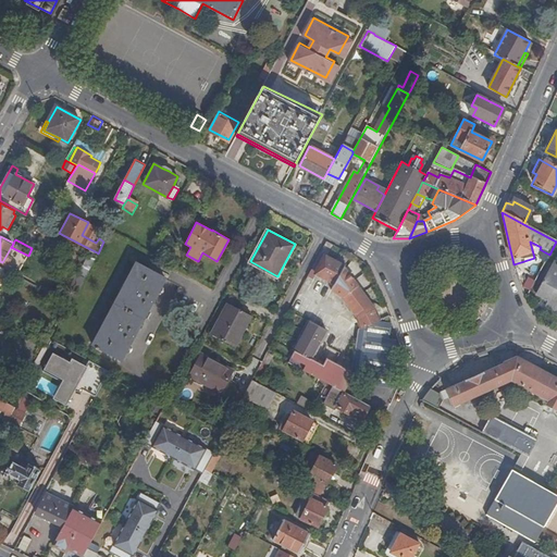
[(90,249),(78,273),(84,276),(97,252),(90,249)]
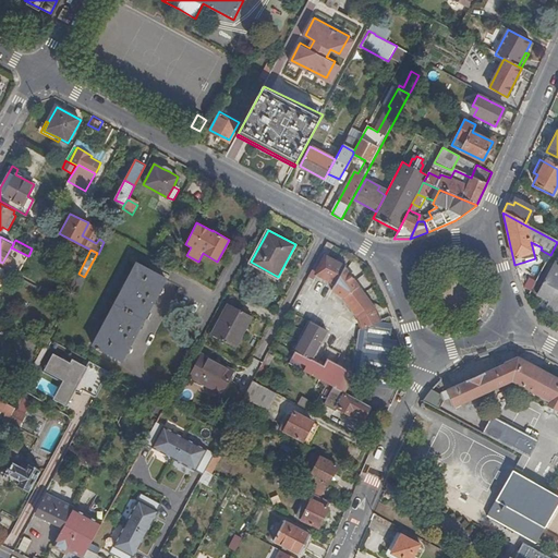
[(346,268),(347,266),(327,256),(316,275),(336,284),(346,268)]
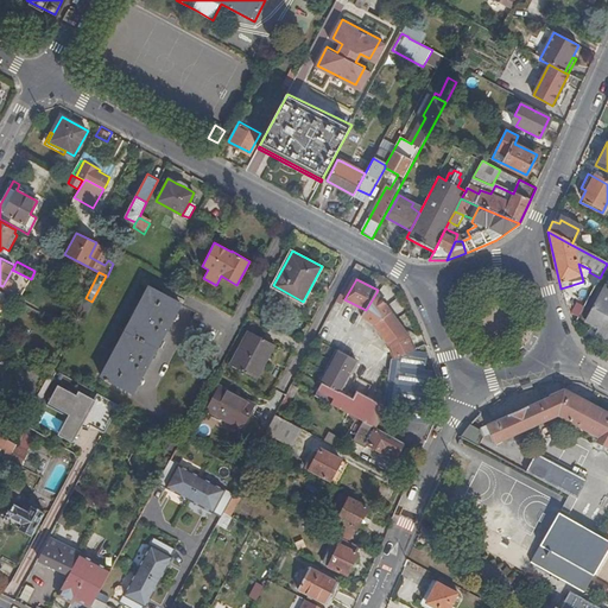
[(595,337),(602,341),(607,329),(607,292),(605,290),(607,282),(606,280),(584,323),(597,330),(595,337)]
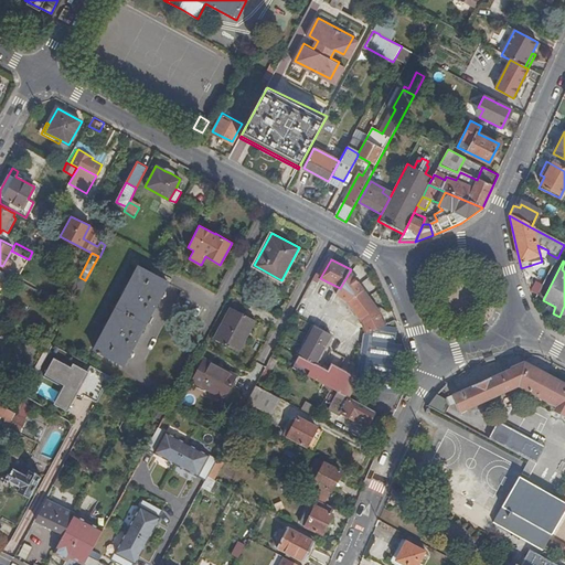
[(123,365),(168,283),(138,266),(93,349),(96,351),(95,353),(98,354),(99,353),(123,365)]
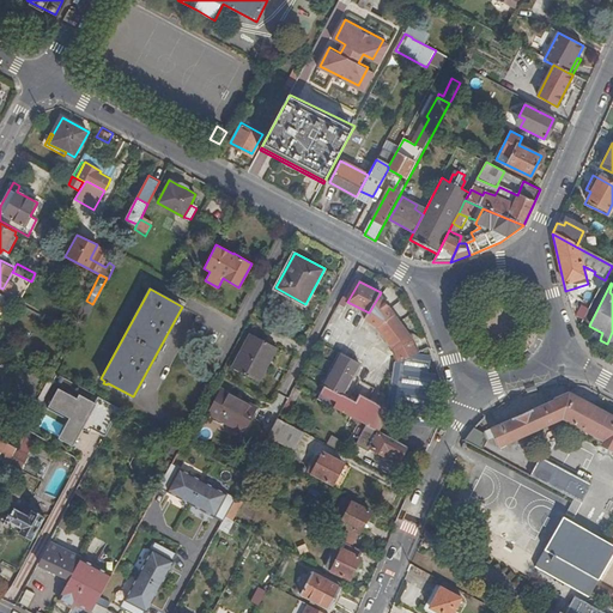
[(4,296),(0,292),(0,319),(0,320),(12,299),(4,296)]
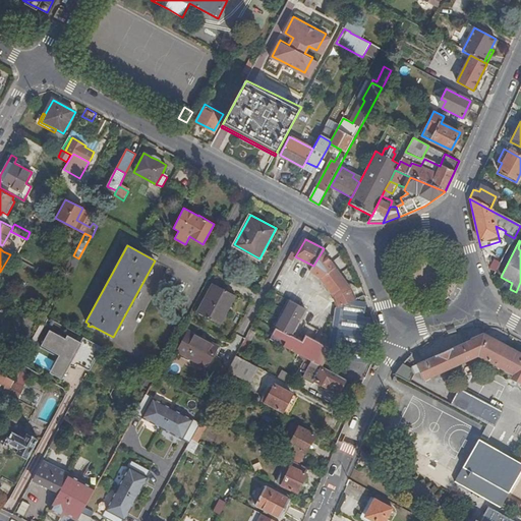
[(341,307),(356,299),(347,284),(323,250),(313,266),(310,272),(321,278),(333,294),(341,307)]
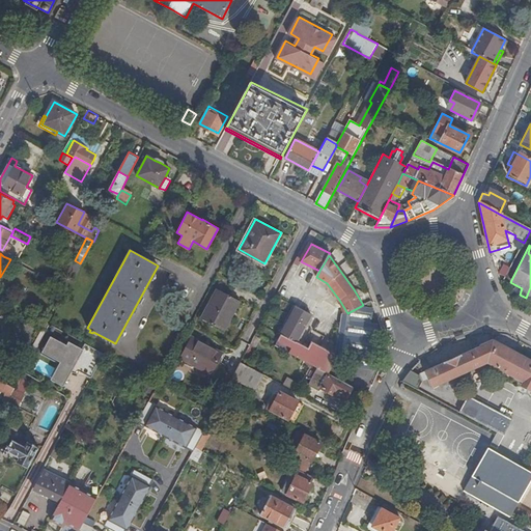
[(75,260),(73,259),(65,273),(73,277),(80,263),(75,260)]
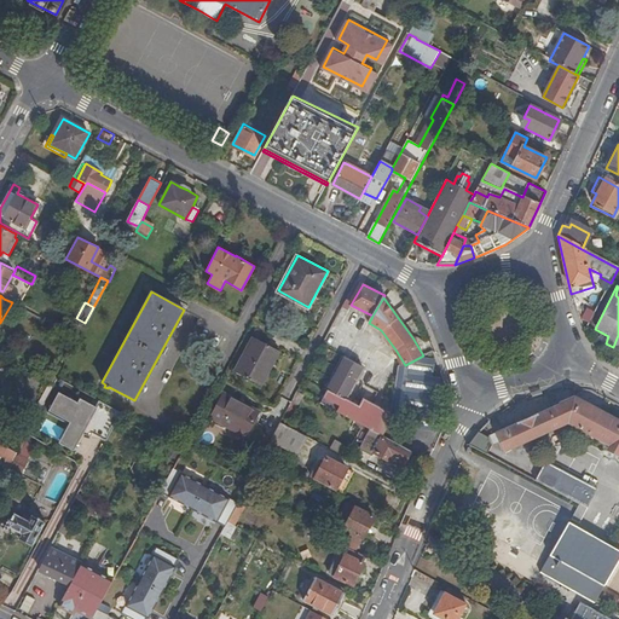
[(364,331),(376,339),(381,330),(369,323),(364,331)]
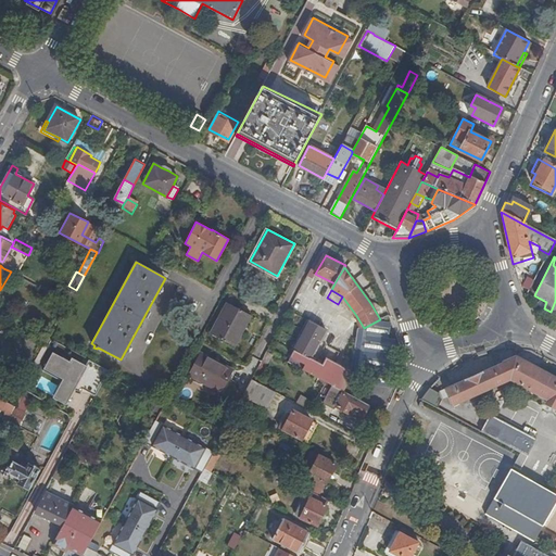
[(235,345),(251,315),(227,302),(211,332),(235,345)]
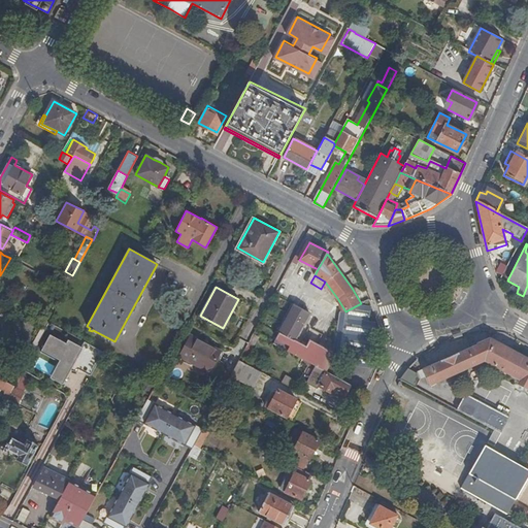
[(295,303),(273,342),(277,344),(298,305),(295,303)]
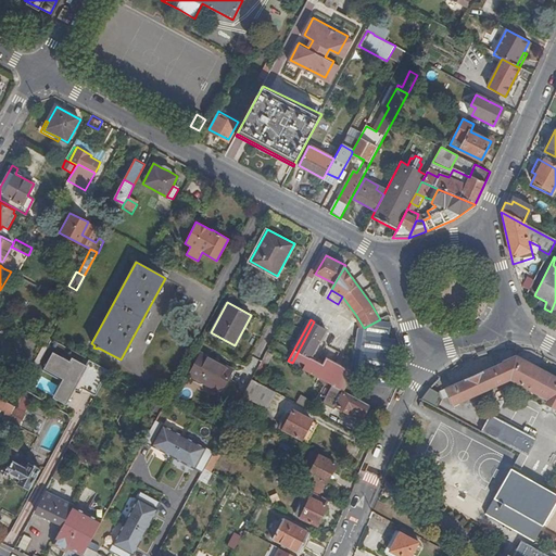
[(392,321),(380,319),(364,328),(356,331),(352,370),(351,376),(361,377),(359,383),(393,387),(395,369),(395,336),(395,330),(391,330),(392,321)]
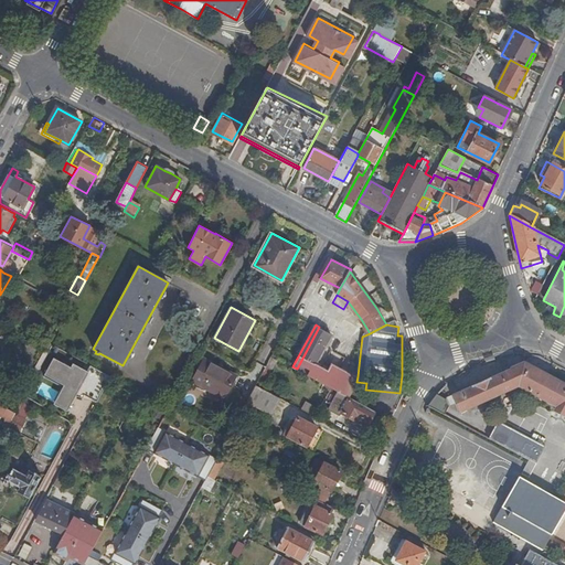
[(319,327),(297,369),(315,379),(321,366),(313,362),(330,332),(319,327)]
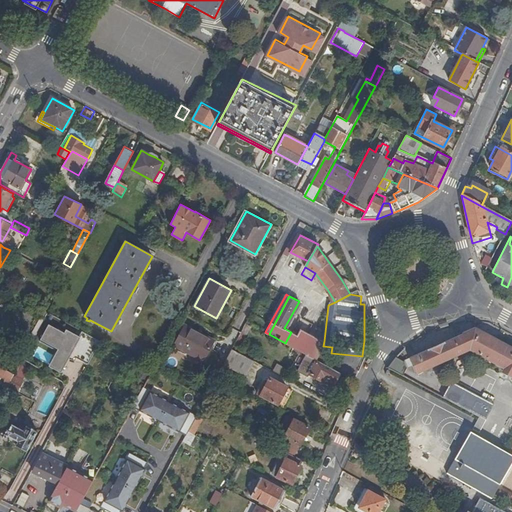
[(252,325),(246,322),(240,333),(232,349),(237,352),(252,325)]
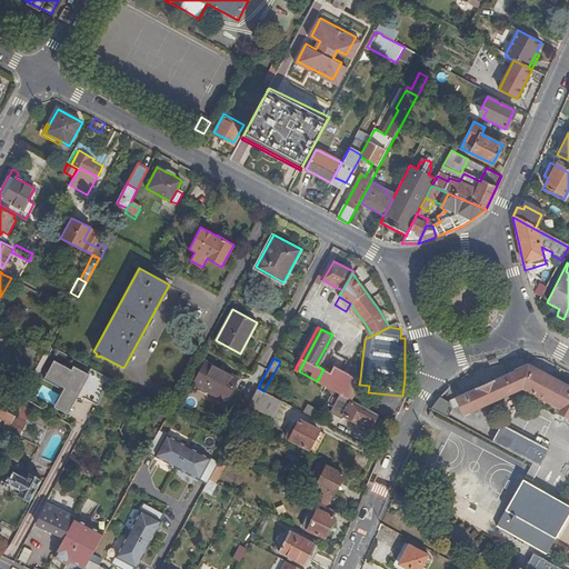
[(71,372),(55,362),(46,378),(66,389),(56,409),(69,416),(89,377),(75,369),(71,372)]
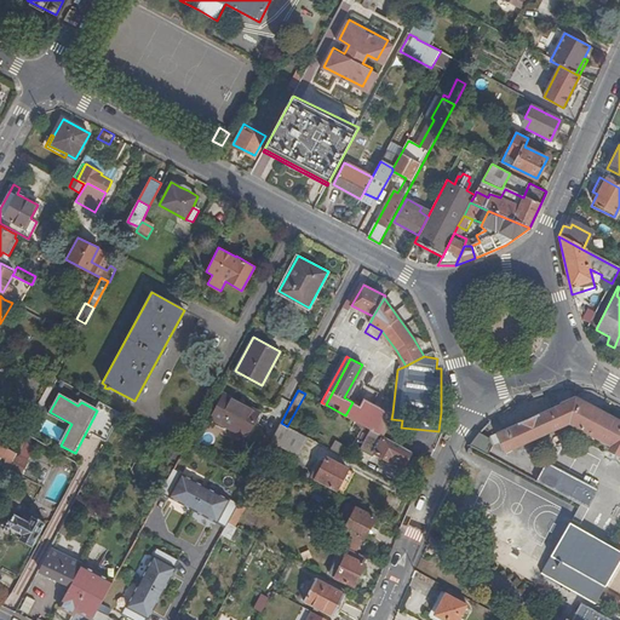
[(245,438),(257,413),(223,395),(208,420),(245,438)]
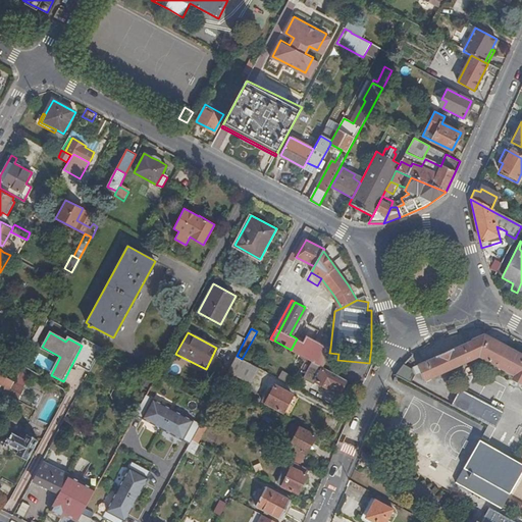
[(297,338),(291,350),(310,360),(323,367),(329,356),(329,353),(330,348),(305,334),(301,341),(297,338)]
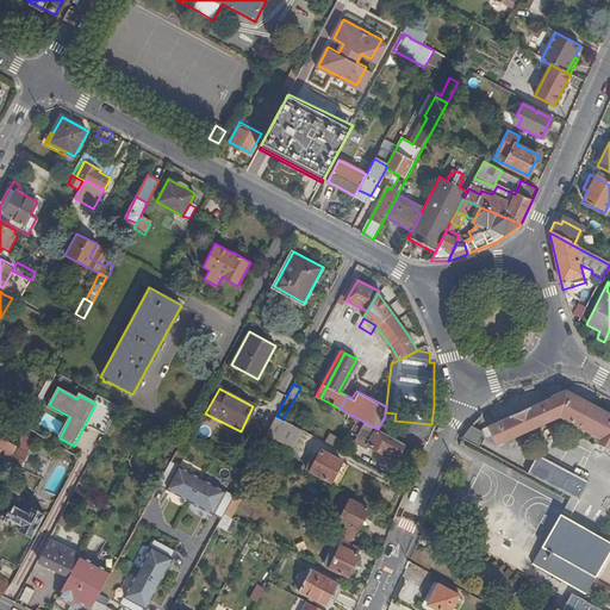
[(609,415),(564,391),(487,425),(491,434),(496,443),(558,416),(601,440),(599,442),(609,447),(609,415)]
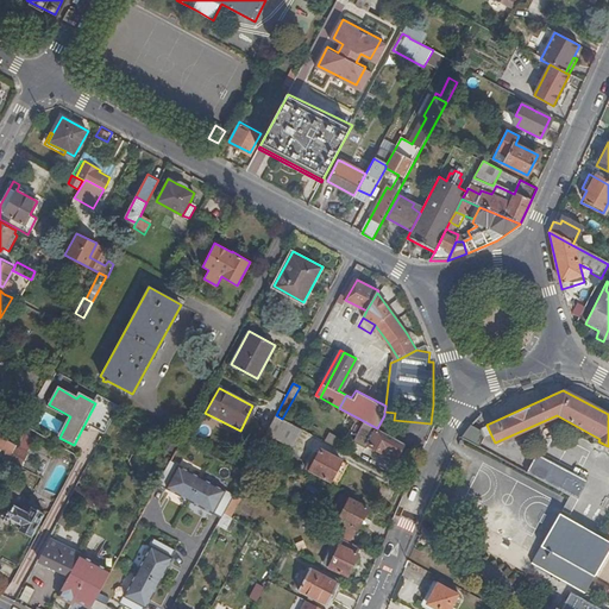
[(276,415),(267,432),(294,446),(302,431),(282,419),(276,415)]
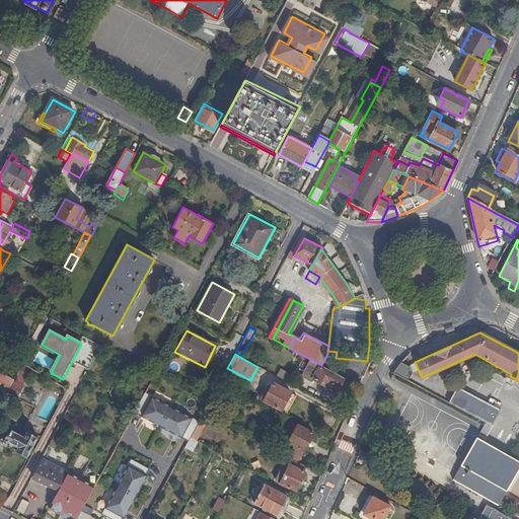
[(327,354),(321,365),(330,370),(337,359),(336,358),(327,354)]
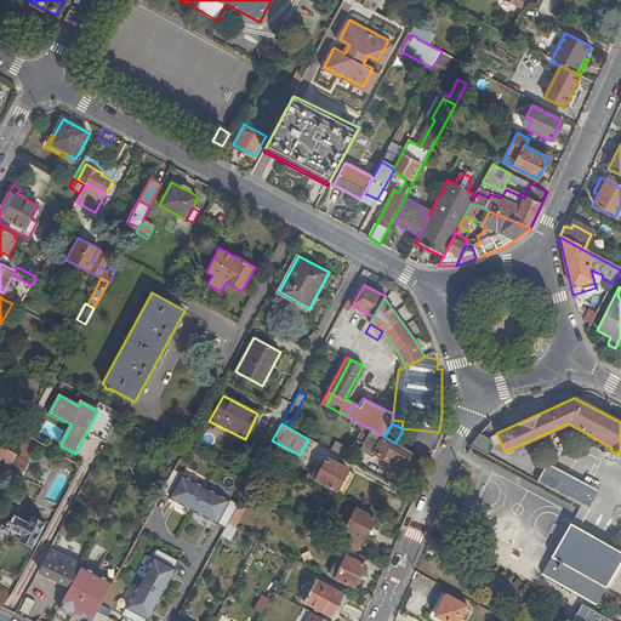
[(405,465),(411,451),(396,443),(385,437),(369,428),(358,448),(372,455),(374,453),(392,462),(394,459),(405,465)]
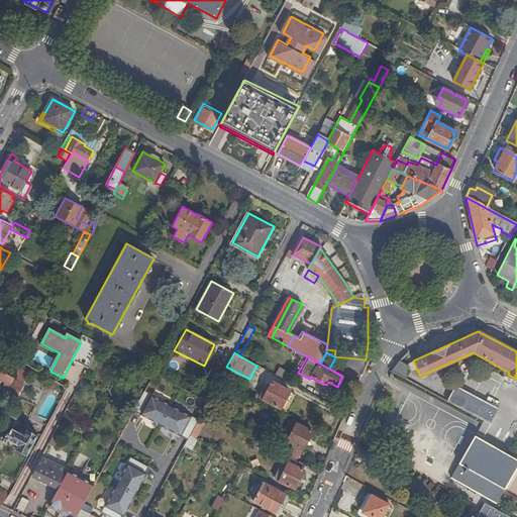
[(398,358),(390,371),(405,379),(410,371),(407,363),(398,358)]
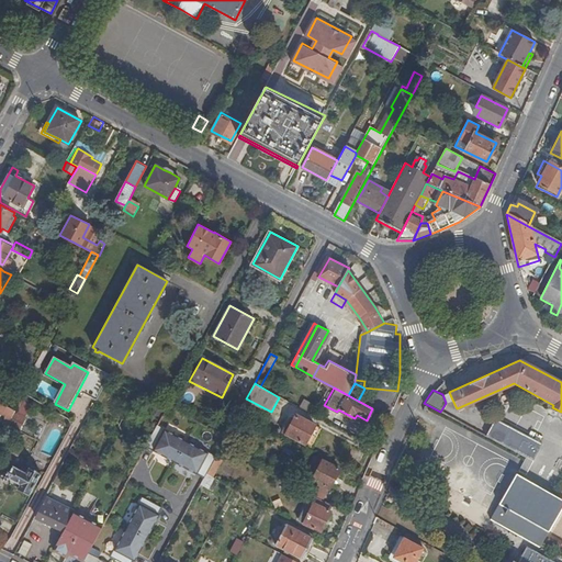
[(452,400),(449,392),(442,394),(446,403),(452,400)]
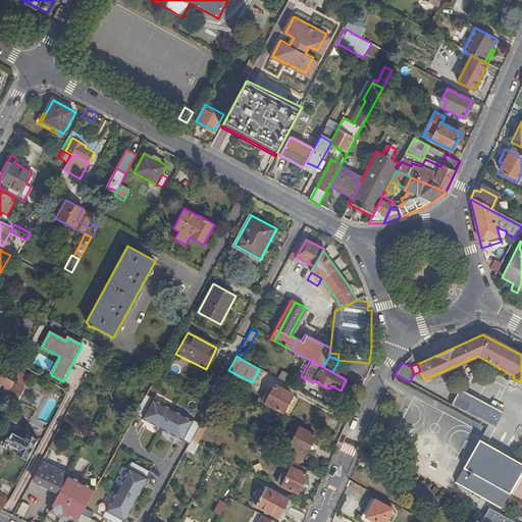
[(0,374),(0,383),(5,386),(2,393),(6,395),(9,388),(12,382),(13,381),(0,374)]
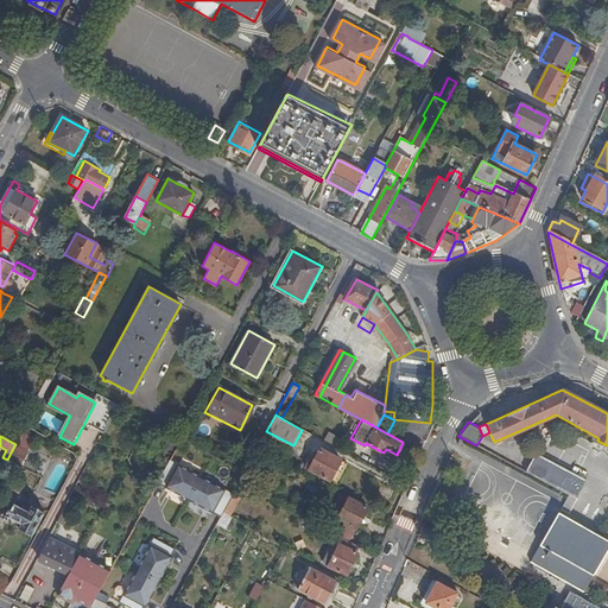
[(14,445),(11,453),(7,460),(2,468),(18,476),(23,468),(19,466),(26,453),(14,445)]
